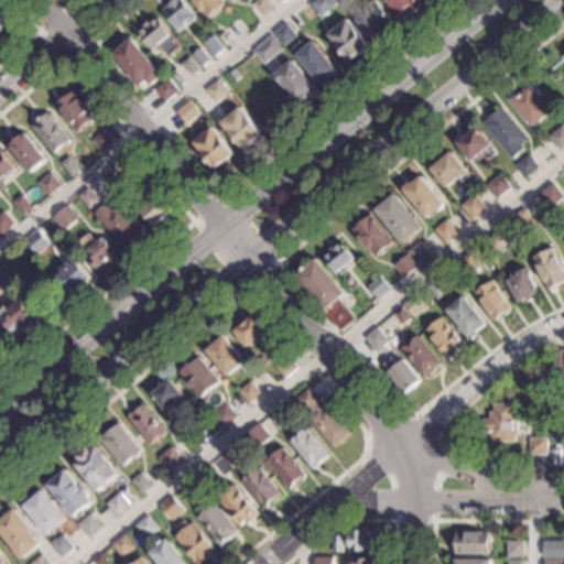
[(0,0),(1,0),(17,18),(0,31),(0,0)]
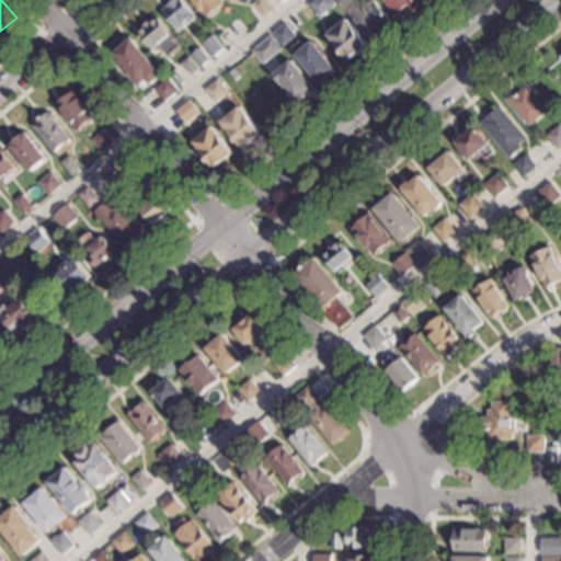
[(181,0),(194,15),(186,23),(184,21),(175,29),(160,11),(172,0),(181,0)]
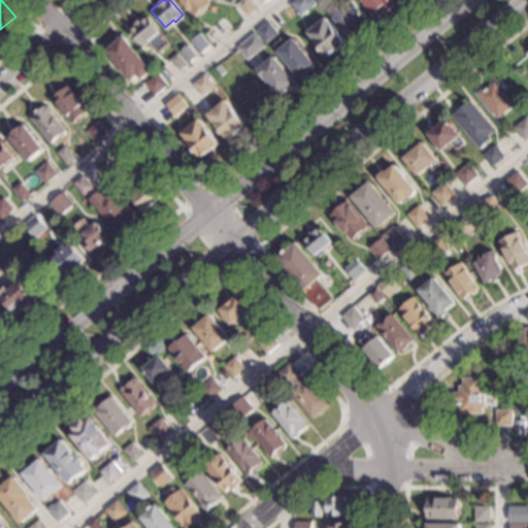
[(208,0),(210,2),(195,15),(180,0),(208,0)]
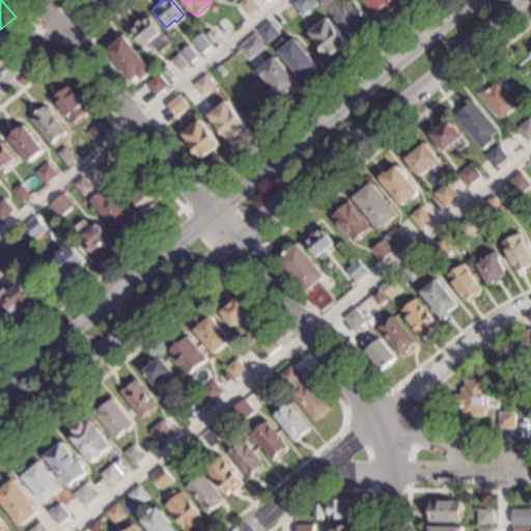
[(248,0),(257,9),(250,17),(239,3),(242,0),(248,0)]
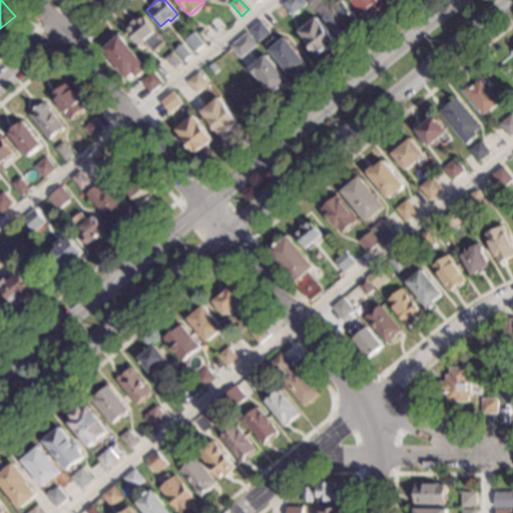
[(303,0),(306,3),(292,14),(282,3),(285,0),(303,0)]
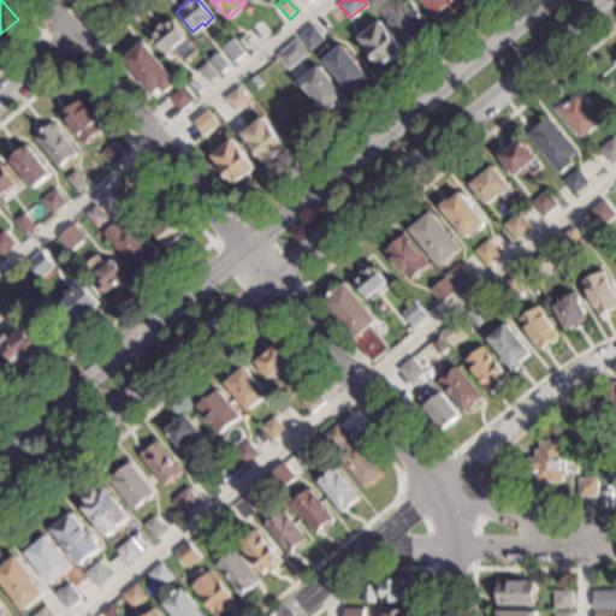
[(408,0),(430,24),(408,42),(386,17),(406,0),(408,0)]
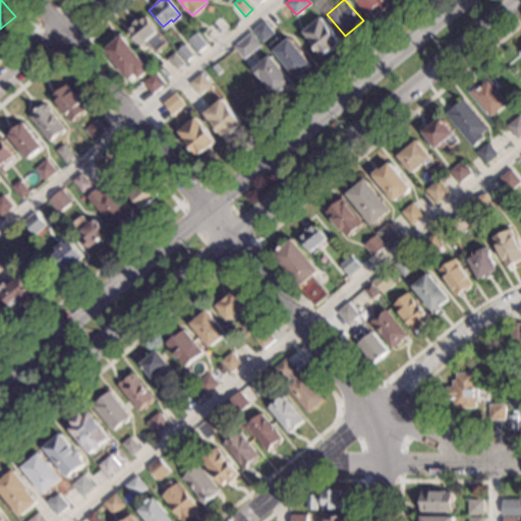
[(384,0),(389,5),(380,12),(375,6),(366,14),(355,0),(384,0)]
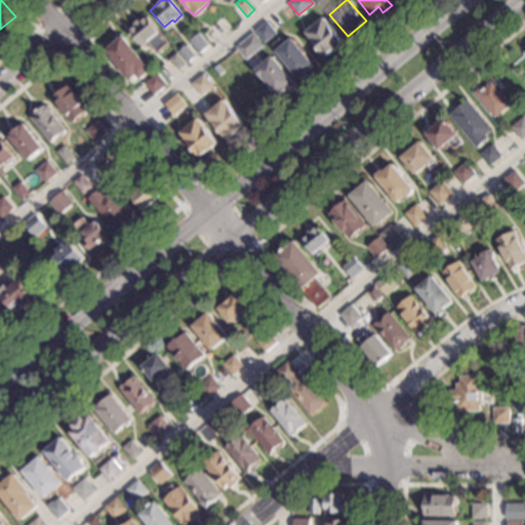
[(231,29),(218,38),(208,26),(221,15),(231,29)]
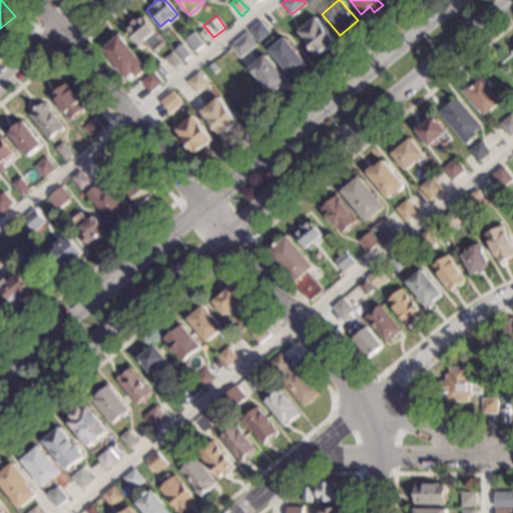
[(171,48),(159,59),(142,41),(137,46),(123,30),(142,16),(171,48)]
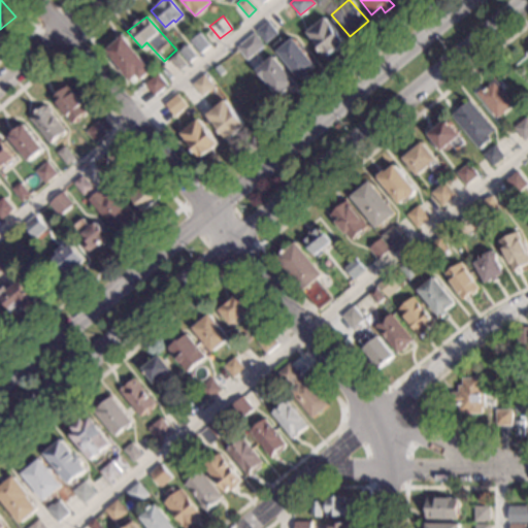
[(345,42),(328,57),(307,32),(326,17),(345,42)]
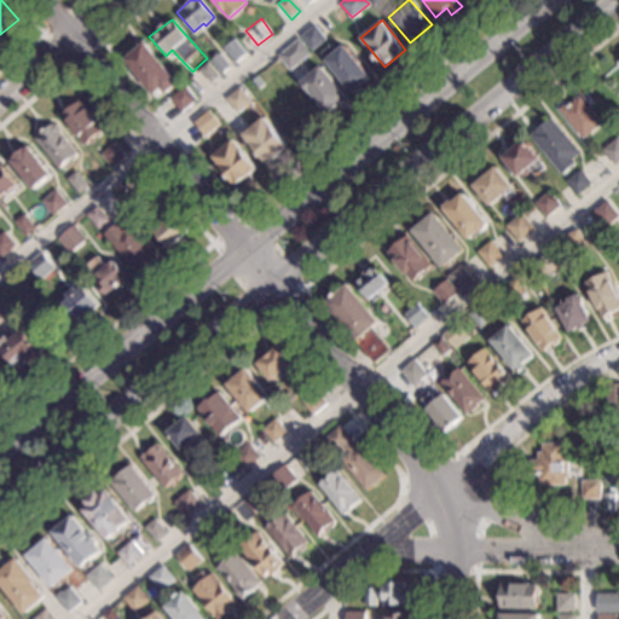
[(325,39),(311,50),(300,36),(314,24),(325,39)]
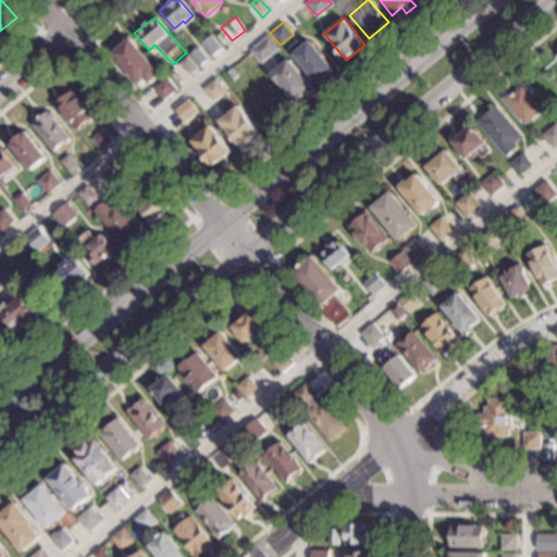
[(221,48),(210,57),(199,44),(211,35),(221,48)]
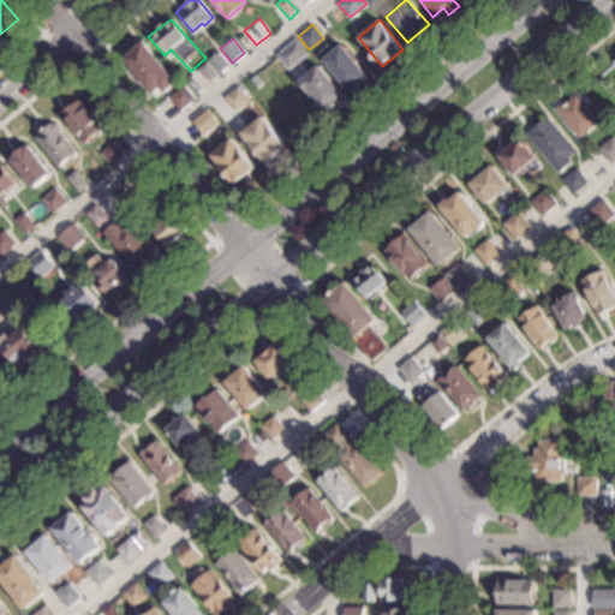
[(308,53),(287,70),(275,55),(297,39),(308,53)]
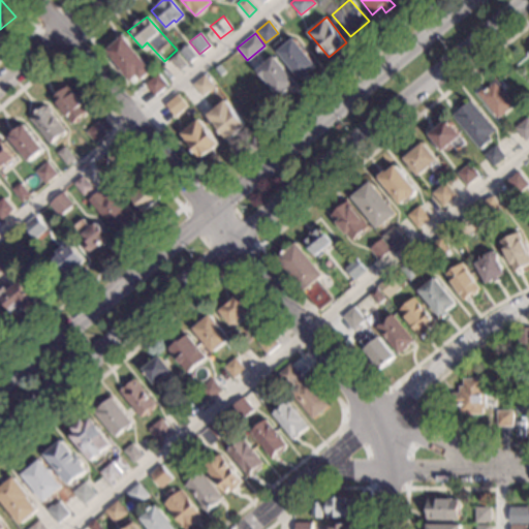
[(152,70),(135,85),(130,79),(129,80),(105,52),(123,36),(152,70)]
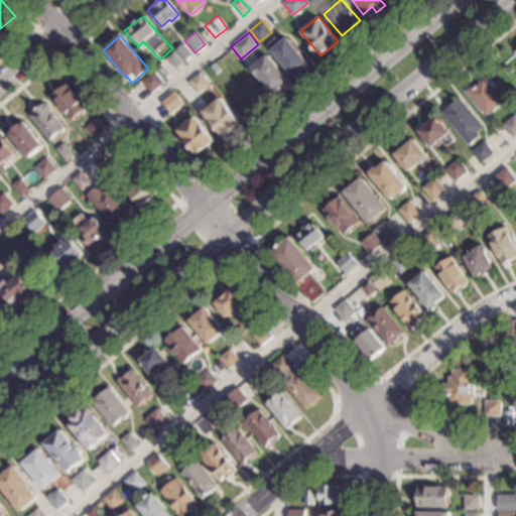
[(308,63),(292,77),(267,45),(276,38),(279,42),(287,36),(308,63)]
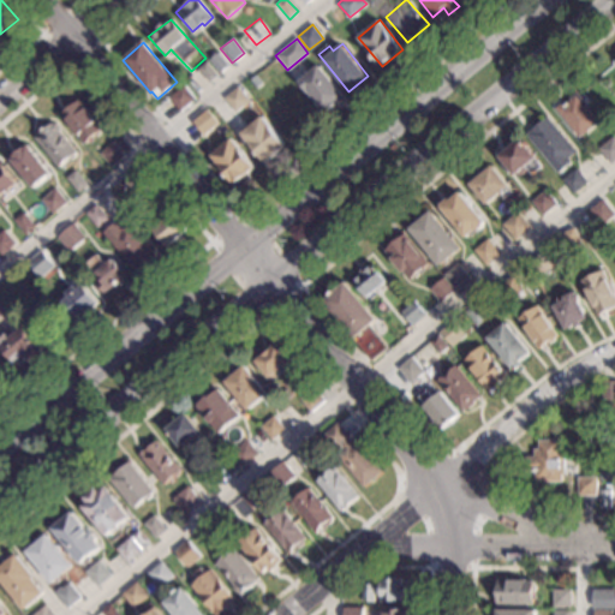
[(230,66),(221,75),(209,59),(218,52),(230,66)]
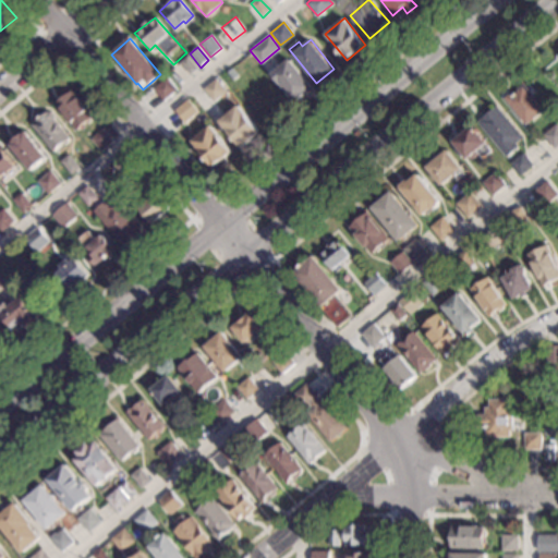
[(254,62),(249,68),(241,59),(246,53),(254,62)]
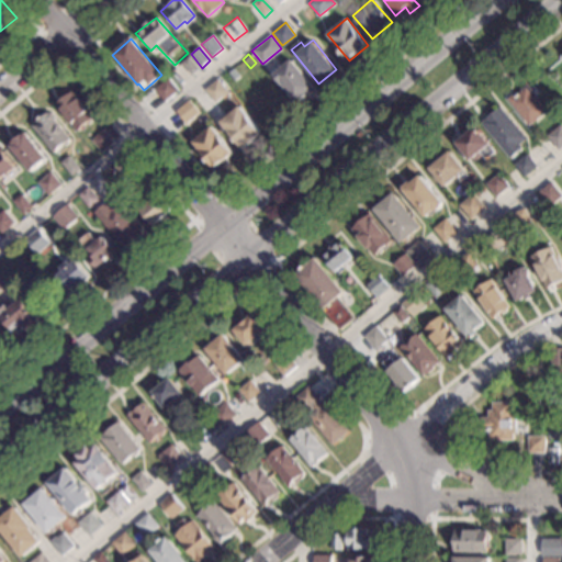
[(200,69),(191,76),(180,63),(189,56),(200,69)]
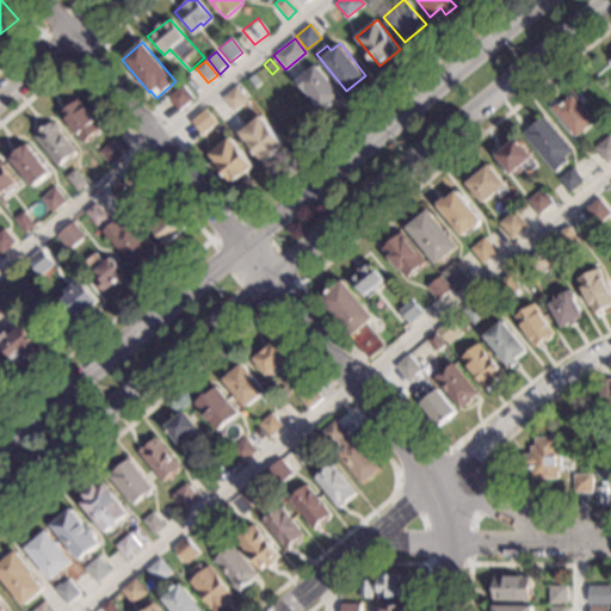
[(343,96),(323,111),(297,80),(316,65),(343,96)]
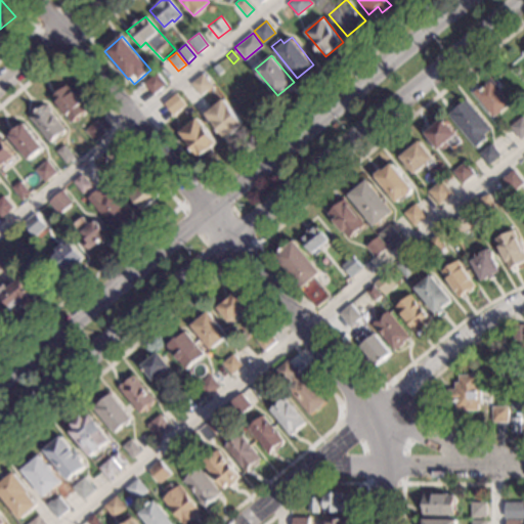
[(167,85),(154,95),(143,83),(157,72),(167,85)]
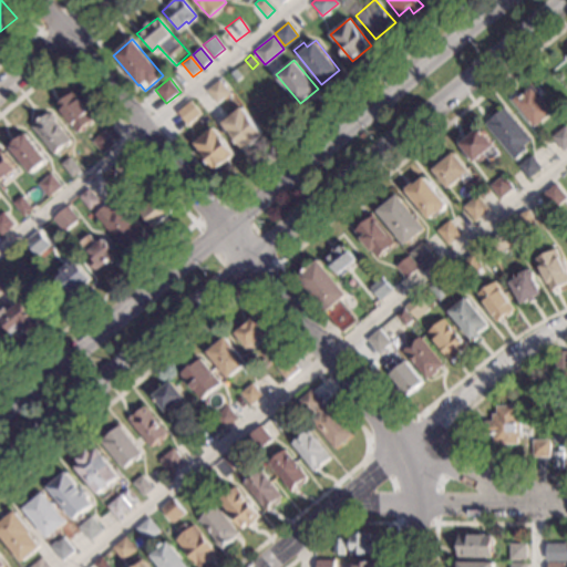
[(229,92),(216,103),(206,91),(219,80),(229,92)]
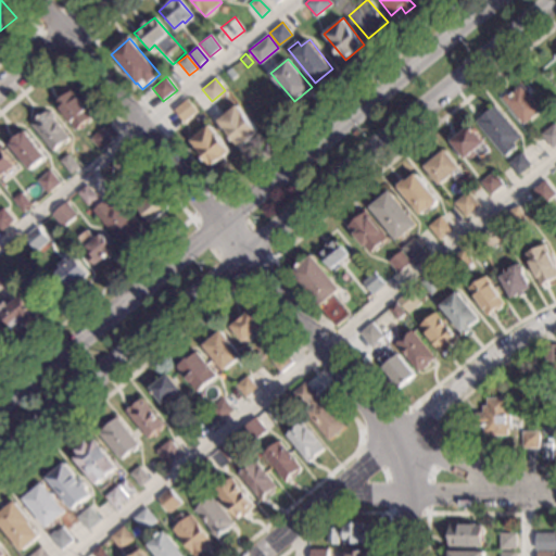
[(531,95),(529,96),(541,111),(523,125),(503,98),(509,92),(512,95),(515,91),(515,90),(522,84),(531,95)]
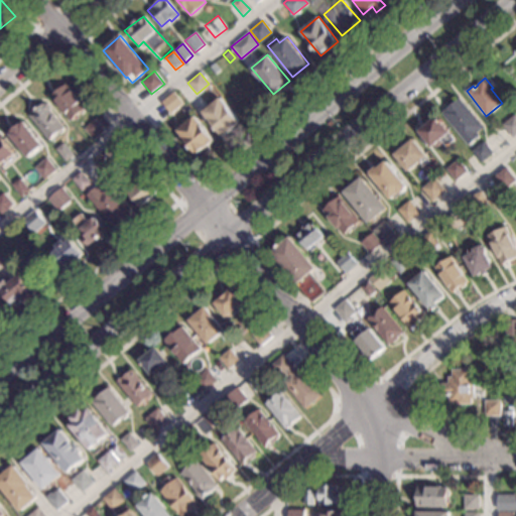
[(85,107),(70,120),(50,96),(66,84),(85,107)]
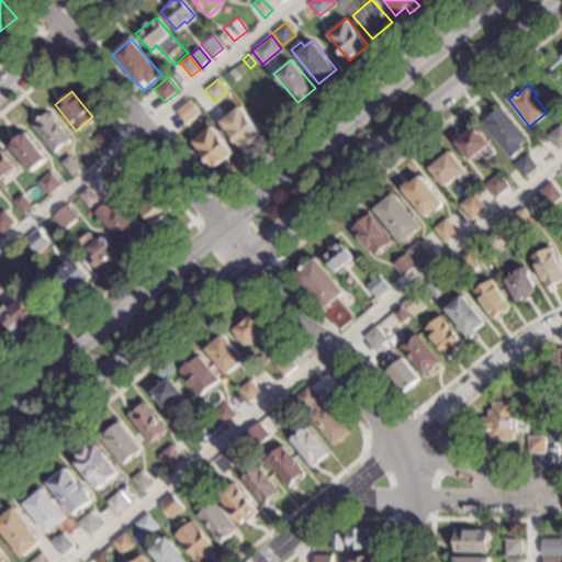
[(201,112),(184,125),(175,112),(190,99),(201,112)]
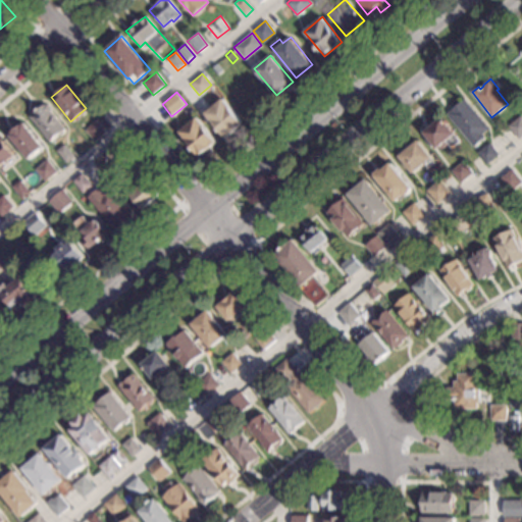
[(244,123),(225,139),(204,113),(222,98),(244,123)]
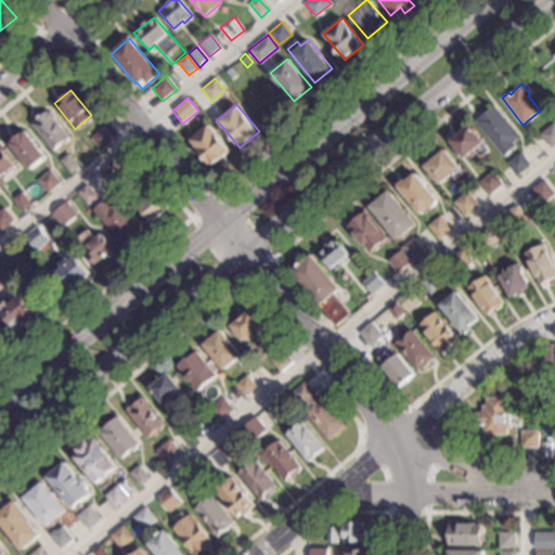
[(520,138),(513,143),(516,146),(503,157),(475,123),(495,106),(520,138)]
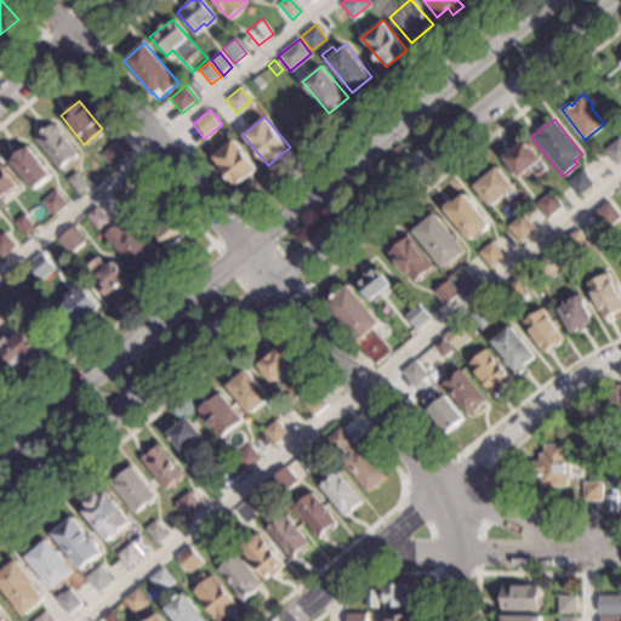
[(56,125),(60,130),(60,134),(77,154),(77,159),(73,161),(69,161),(60,169),(35,140),(52,125),(56,125)]
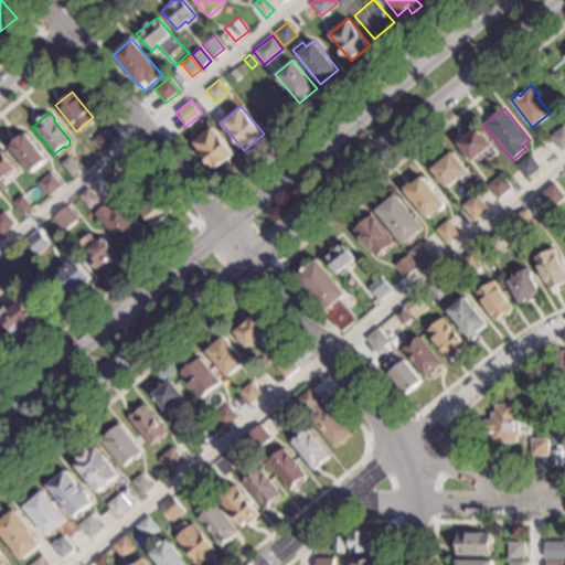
[(235,153),(216,169),(194,141),(212,126),(235,153)]
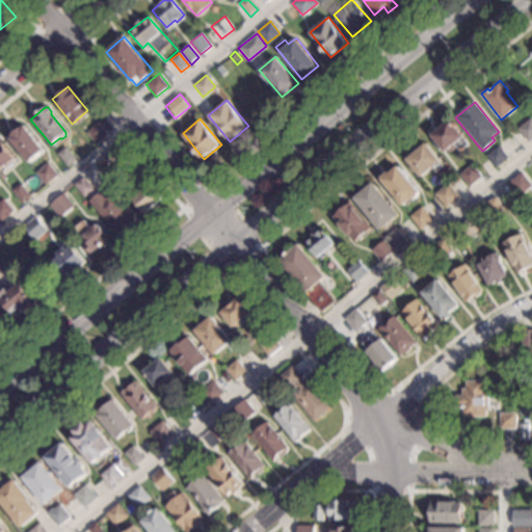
[(531,120),(531,138),(528,142),(517,129),(531,118),(531,120)]
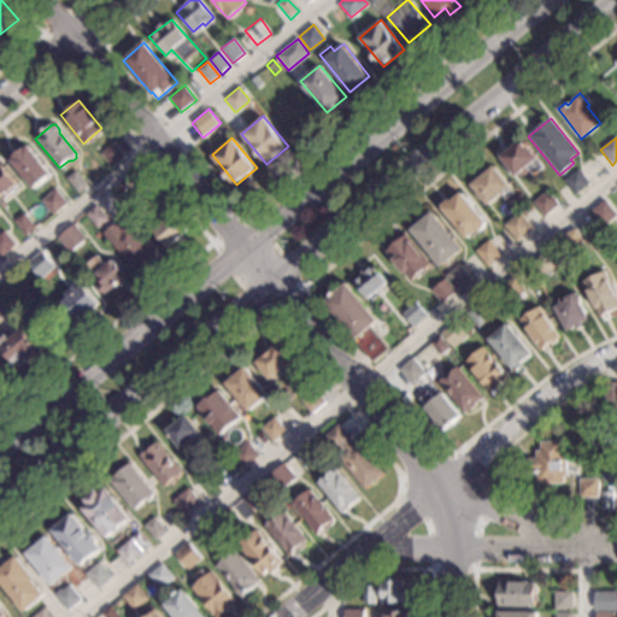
[(544,168),(534,176),(527,168),(516,177),(499,157),(521,140),(544,168)]
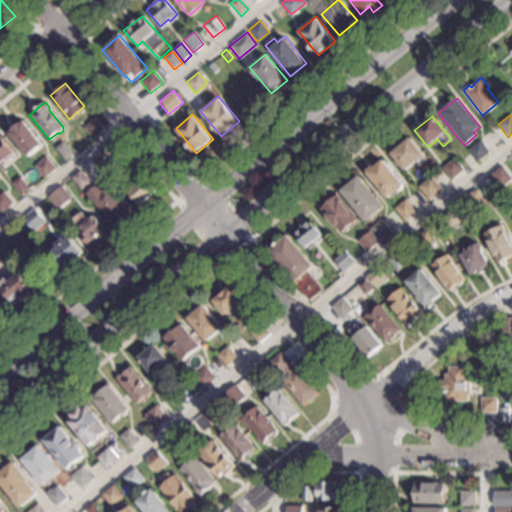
[(103,129),(92,138),(83,128),(94,119),(103,129)]
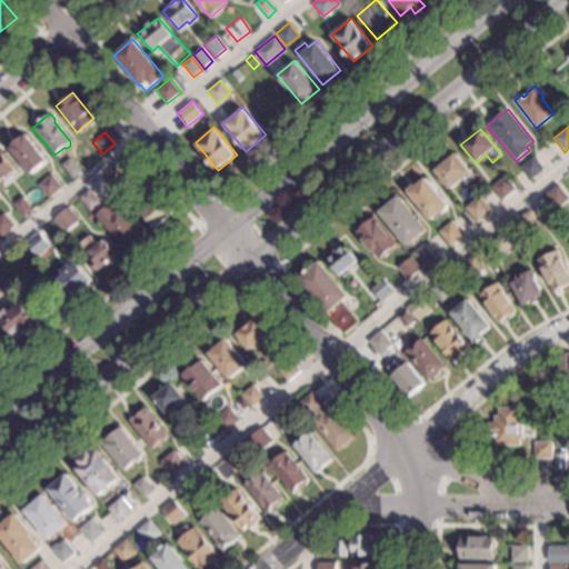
[(46,160),(45,162),(47,165),(40,170),(38,167),(30,173),(9,148),(22,137),(26,135),(46,160)]
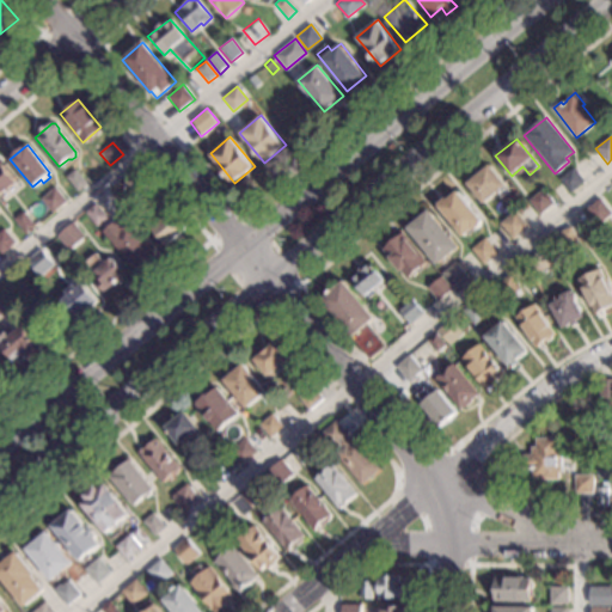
[(0,164),(14,182),(7,188),(10,190),(5,194),(4,193),(0,195),(0,164)]
